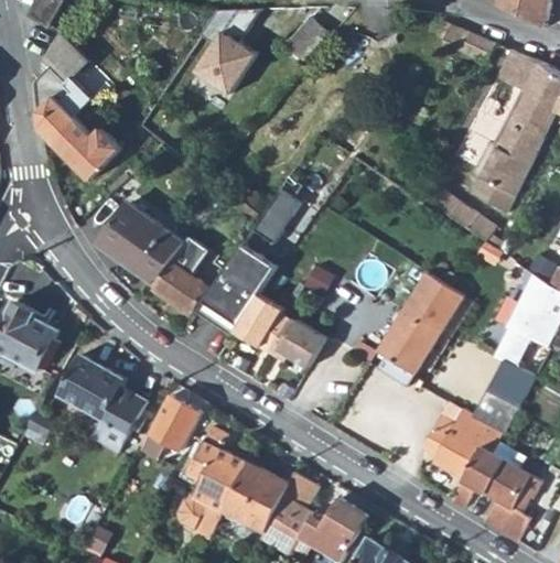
[(62,0),(39,0),(30,15),(50,26),(63,0),(62,0)]
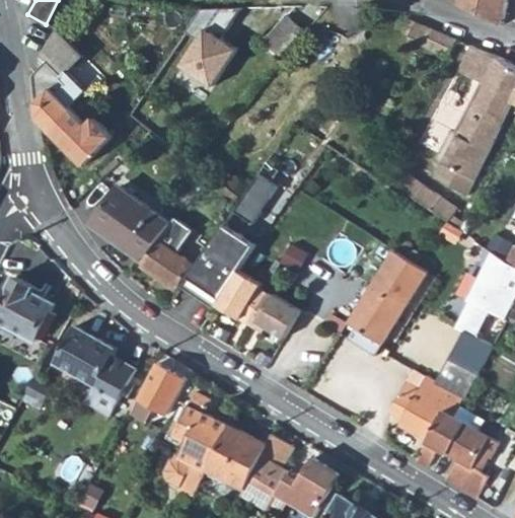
[(460,0),(460,4),(503,22),(506,0),(460,0)]
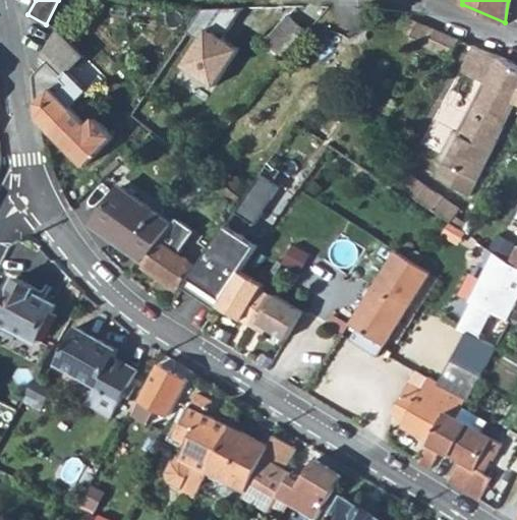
[(241,6),(199,8),(184,31),(197,39),(181,64),(213,85),(237,48),(221,38),(241,6)]
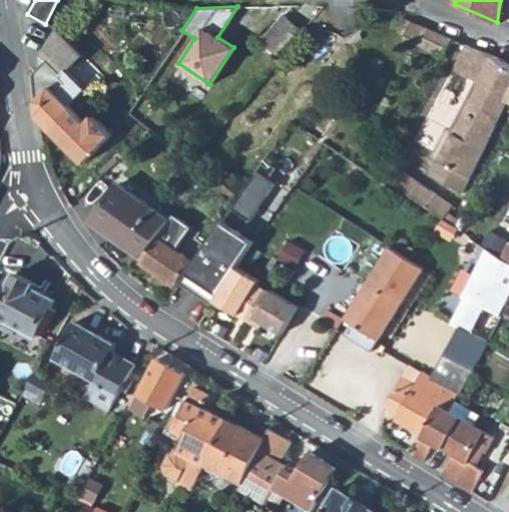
[(283,15),(260,41),(276,55),(298,30),(283,15)]
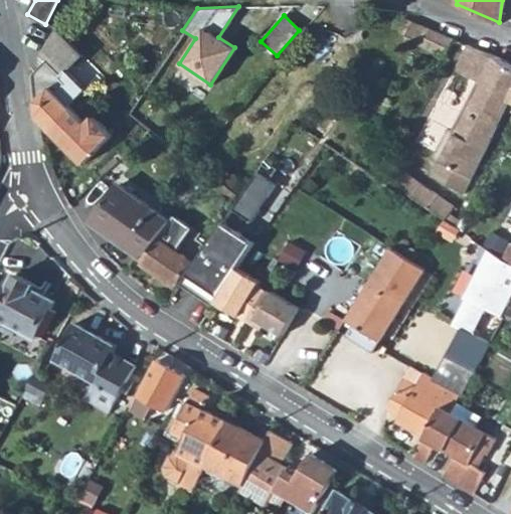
[(452,38),(406,20),(404,26),(407,29),(405,35),(420,42),(419,46),(442,56),(452,38)]
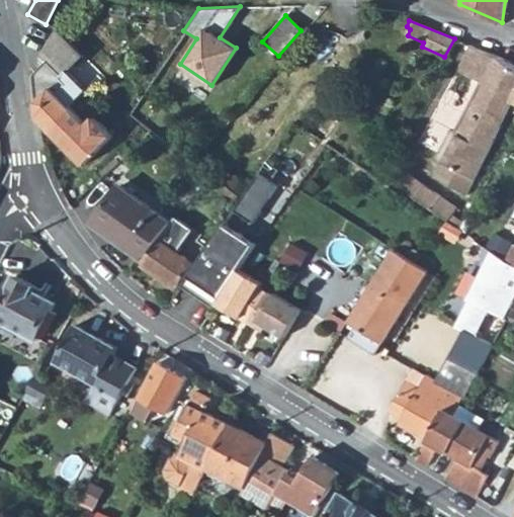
[(41,65),(29,77),(36,121),(83,166),(110,138),(92,119),(85,125),(67,108),(83,91),(64,73),(80,57),(55,30),(36,59),(41,65)]
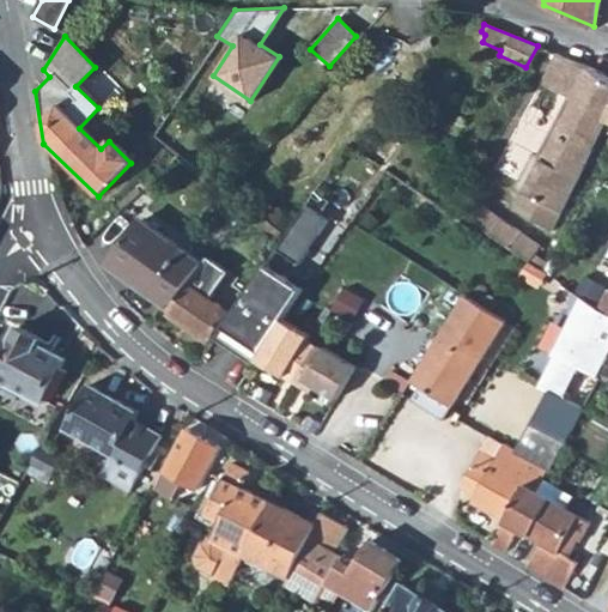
[(607,79),(585,66),(554,53),(536,80),(570,98),(536,159),(536,162),(510,211),(548,231),(600,131),(605,122),(600,121),(607,107),(607,79)]
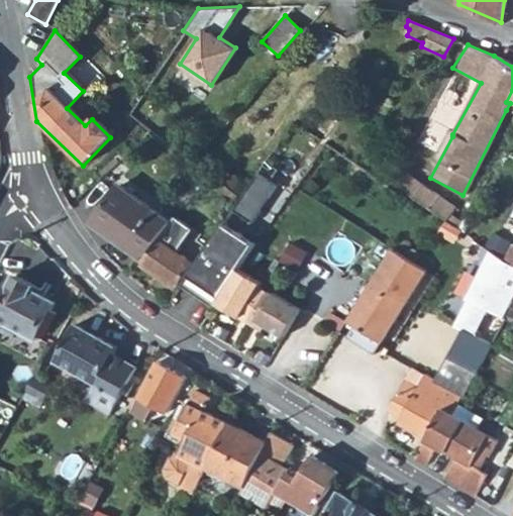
[(277,186),(259,173),(233,210),(251,223),(277,186)]
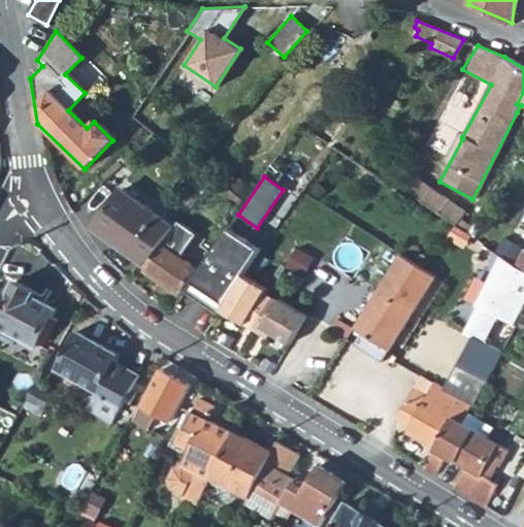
[(401,183),(397,187),(429,208),(459,229),(463,222),(459,219),(462,213),(412,177),(405,186),(401,183)]
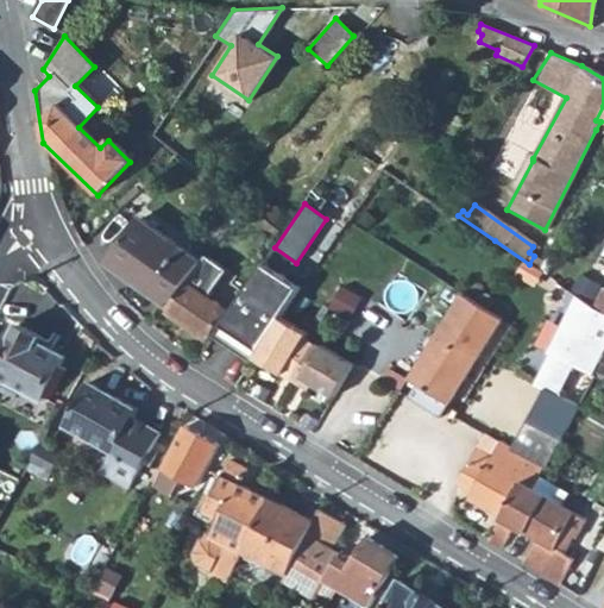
[(148,292),(168,307),(187,282),(200,263),(138,218),(111,256),(150,287),(148,292)]
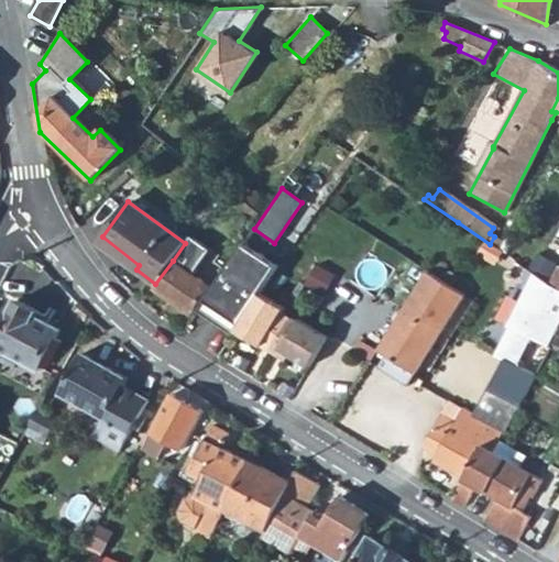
[(209,250),(190,237),(185,243),(173,261),(155,284),(153,287),(190,312),(209,286),(192,274),(209,250)]
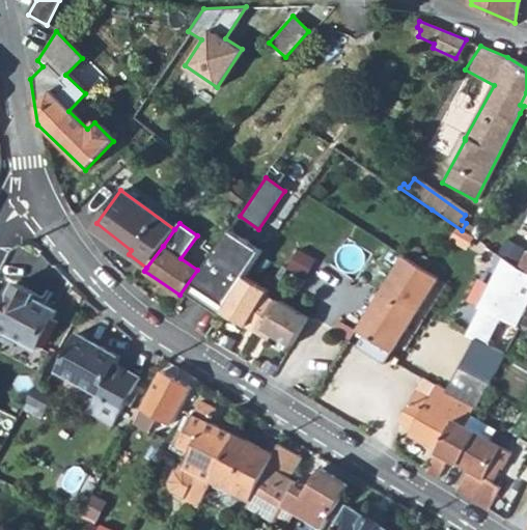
[(466,223),(462,230),(465,233),(469,235),(473,228),(466,223)]
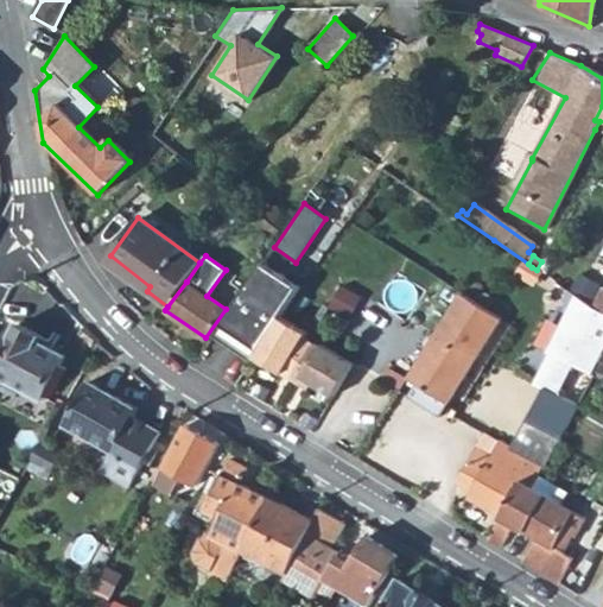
[(299,286),(264,261),(214,335),(249,360),(252,356),(279,316),(299,286)]
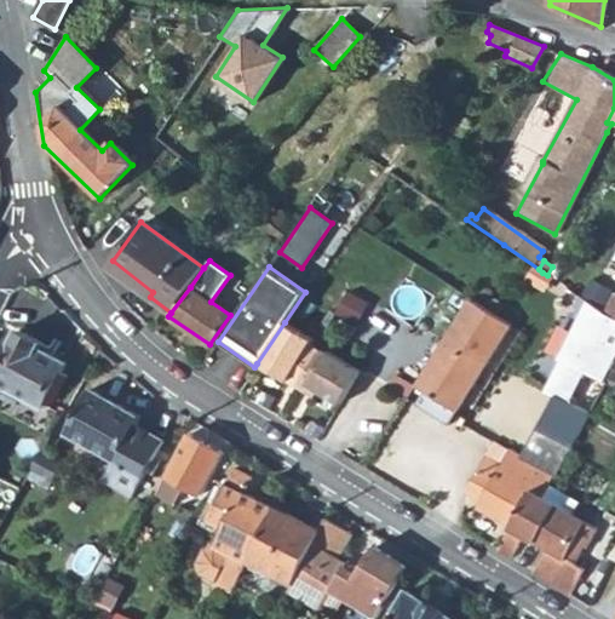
[(580,353),(609,368),(614,356),(614,293),(603,315),(601,313),(580,353)]
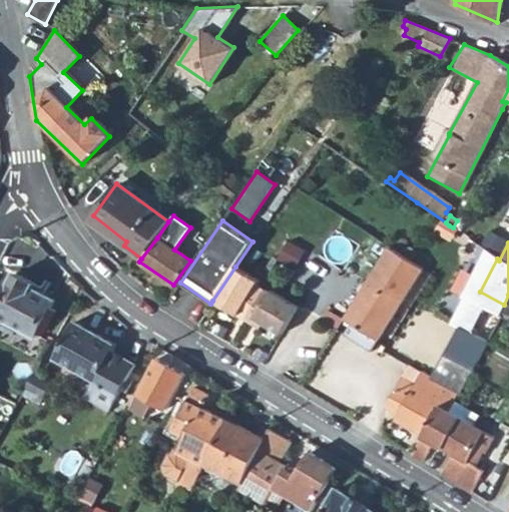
[(388,247),(342,320),(376,341),(421,269),(388,247)]
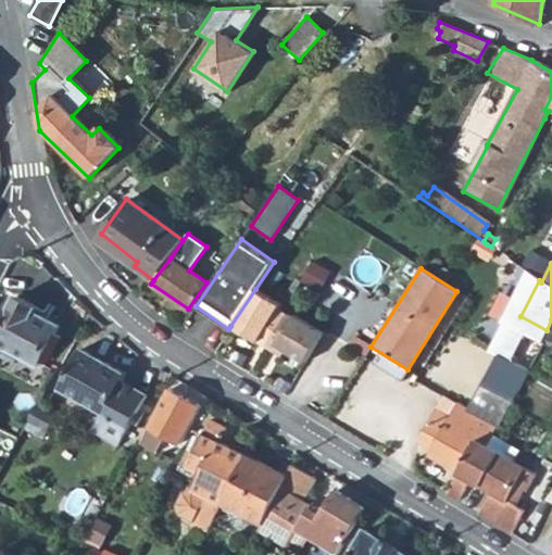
[(255,289),(230,326),(255,340),(259,333),(283,349),(303,361),(324,333),(295,315),(292,318),(278,310),(281,304),(255,289)]
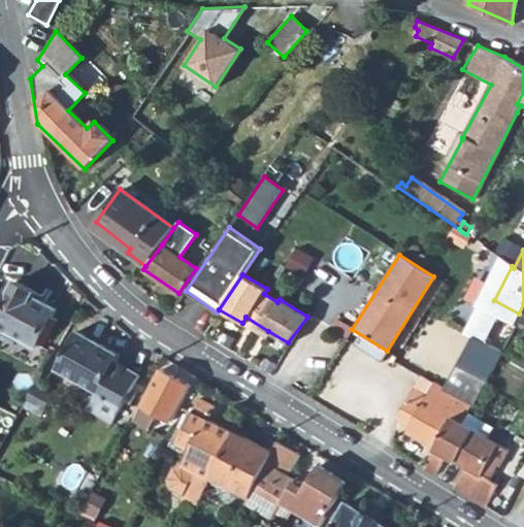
[(12,283),(0,305),(0,331),(11,337),(32,349),(54,311),(30,298),(31,294),(12,283)]
